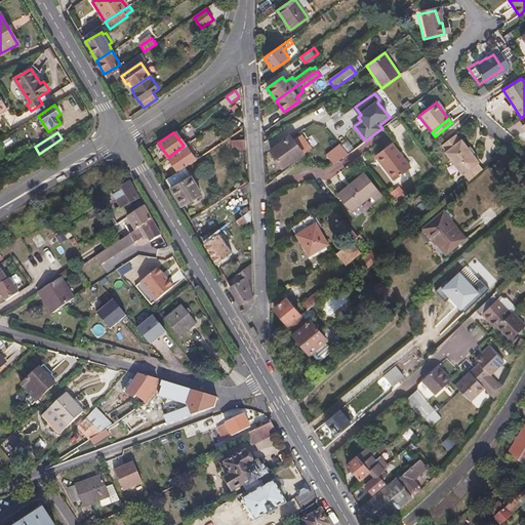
[(448,150),(447,151),(463,172),(466,171),(479,161),(481,160),(465,138),(463,139),(458,132),(444,144),(448,150)]
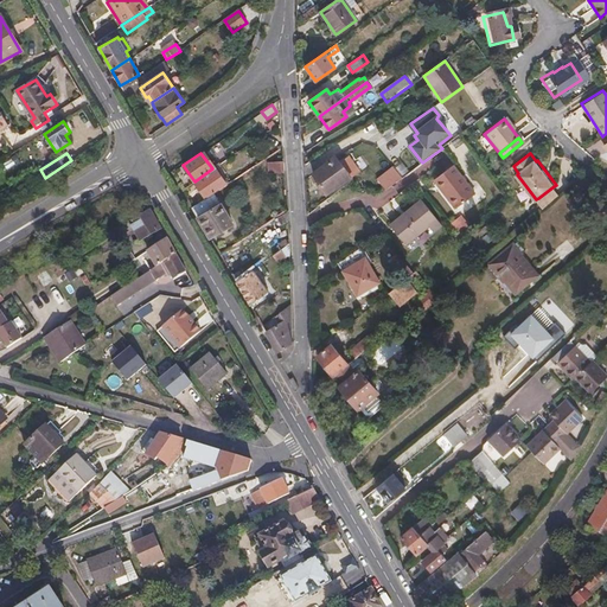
[(270,173),(285,172),(283,158),(276,158),(278,163),(269,163),(270,173)]
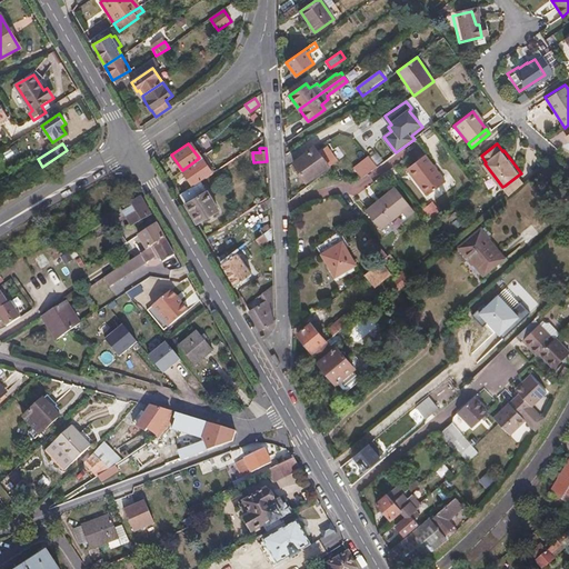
[(315,148),(293,163),(308,181),(336,160),(327,148),(319,153),(315,148)]
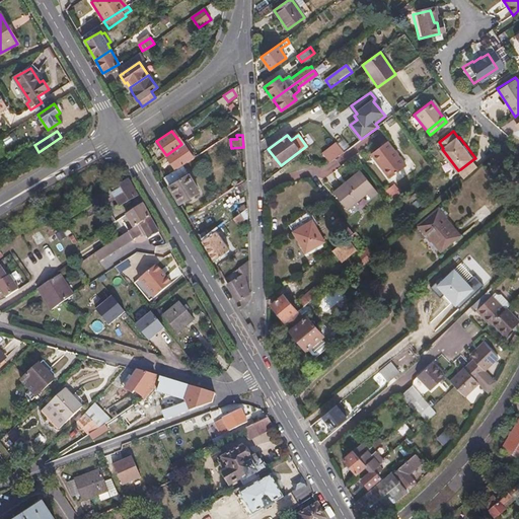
[(372,154),(389,178),(405,166),(388,142),(372,154)]
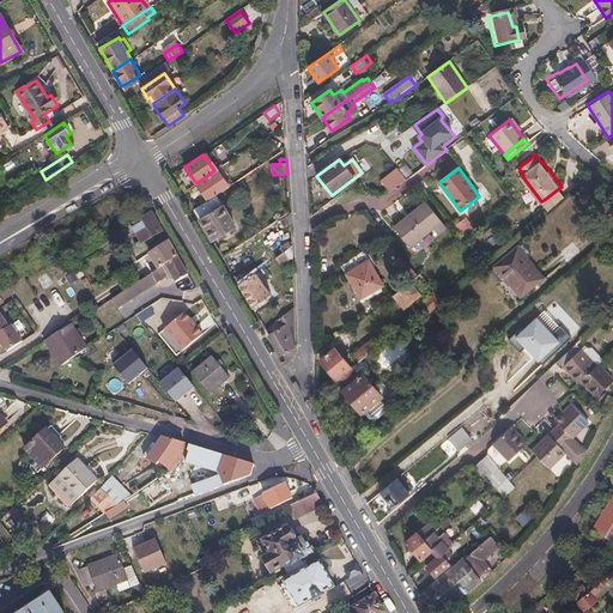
[(380,182),(388,193),(395,188),(406,180),(398,169),(380,182)]
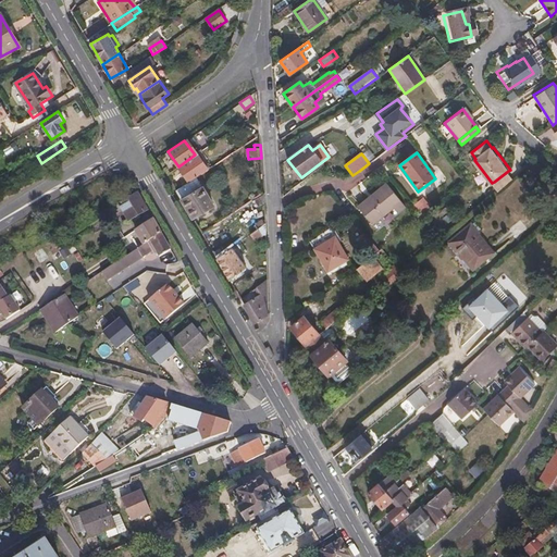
[(194,178),(205,171),(195,155),(178,166),(188,182),(194,178)]
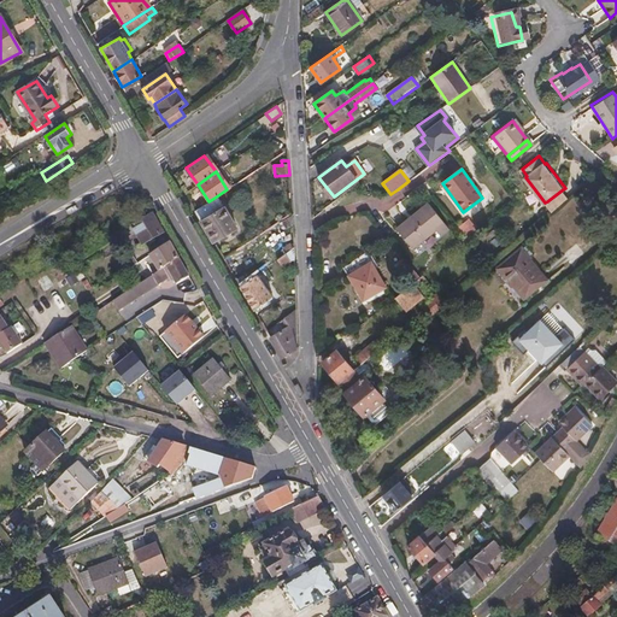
[(547,201),(553,211),(569,198),(563,189),(547,201)]
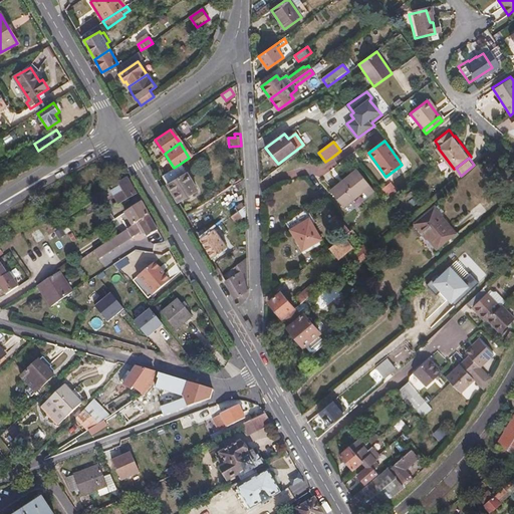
[(185,174),(179,165),(174,168),(163,176),(178,201),(197,190),(187,173),(185,174)]
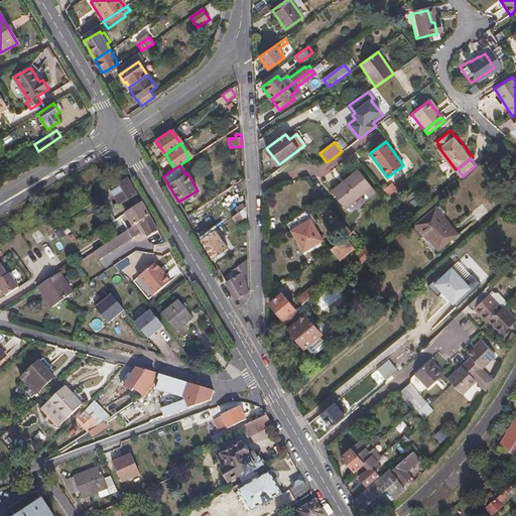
[(346,181),(333,192),(344,208),(371,186),(358,168),(345,178),(346,181)]
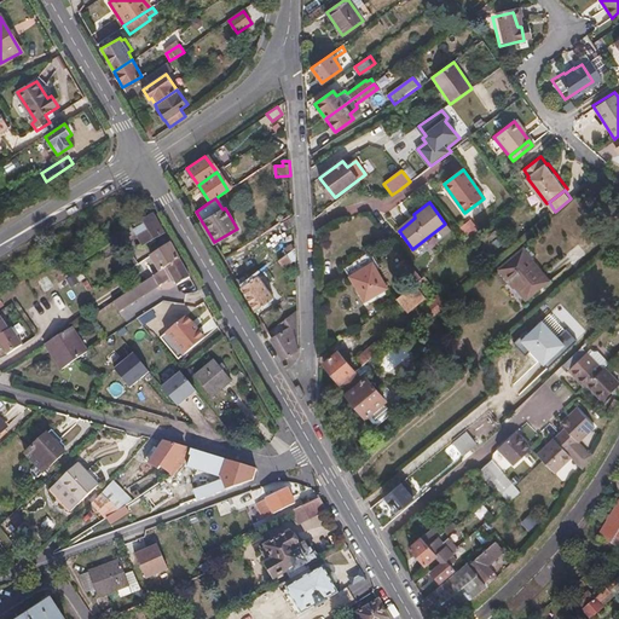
[(144,246),(163,233),(152,214),(144,220),(132,227),(144,246)]
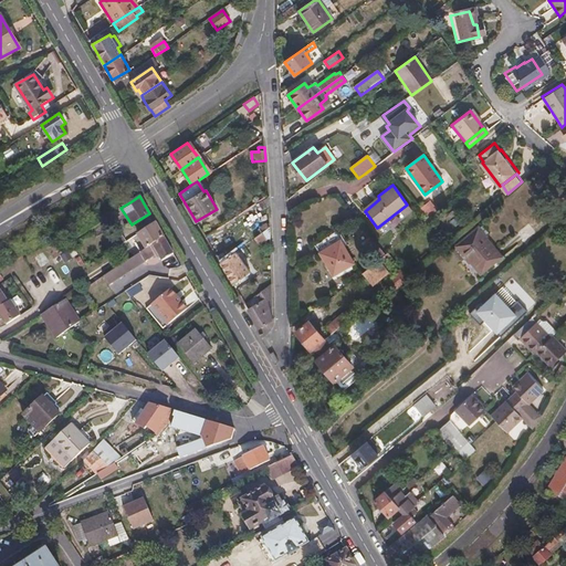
[(255,205),(258,208),(268,202),(268,196),(255,205)]
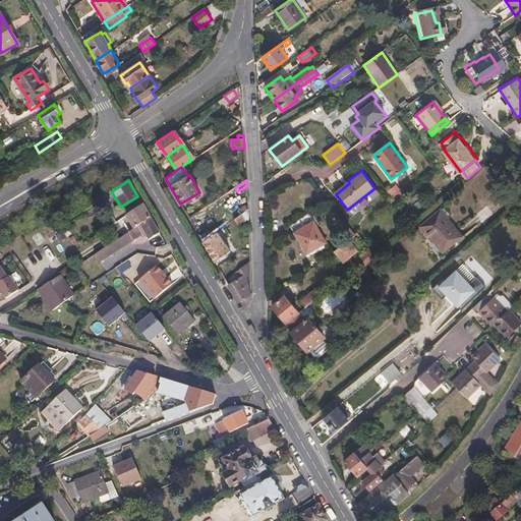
[(390,189),(388,186),(385,189),(394,200),(402,193),(396,184),(390,189)]
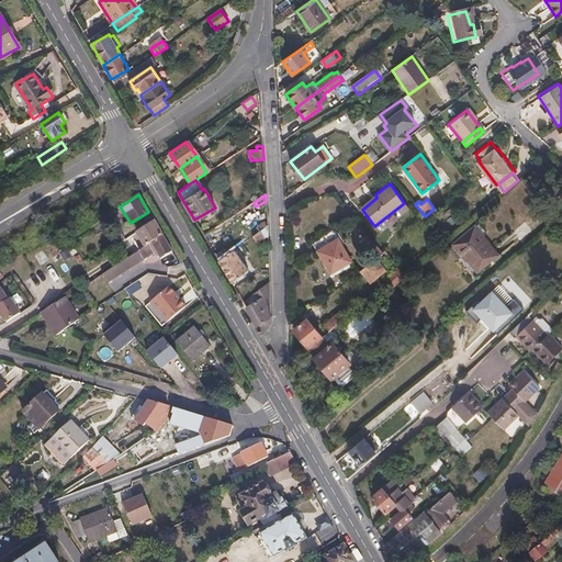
[(256,206),(254,203),(247,206),(254,215),(259,211),(256,206)]
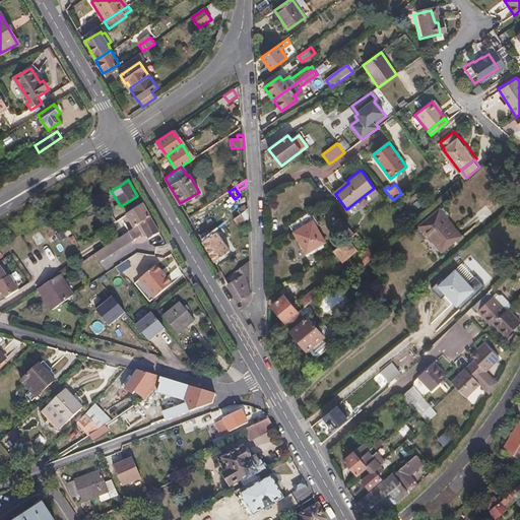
[(129,212),(138,225),(149,218),(141,204),(129,212)]
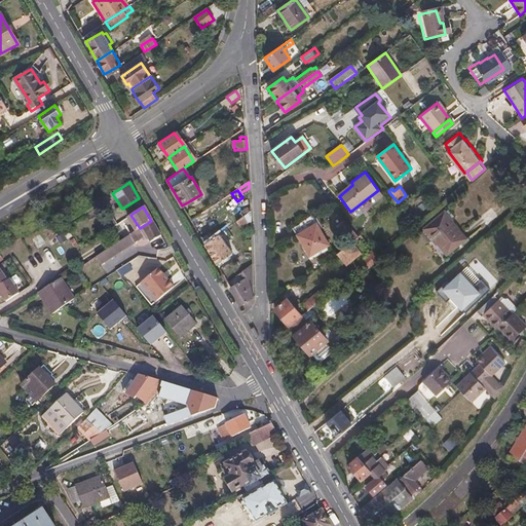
[(241,228),(251,222),(251,211),(236,221),(241,228)]
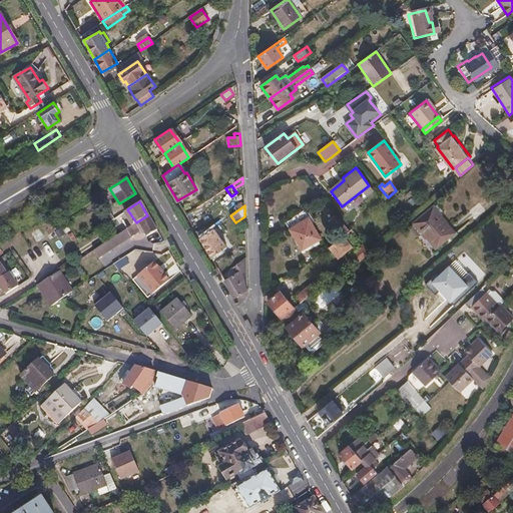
[(96,220),(100,227),(113,218),(109,211),(96,220)]
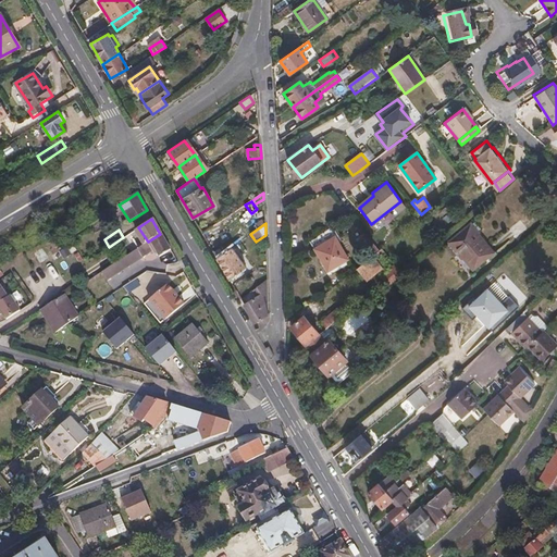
[(330,230),(310,243),(329,271),(348,259),(338,244),(342,242),(334,231),(332,232),(330,230)]
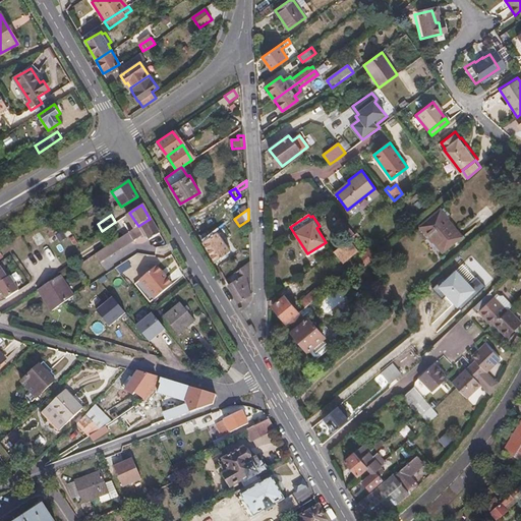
[(462,238),(443,216),(423,233),(443,255),(462,238)]
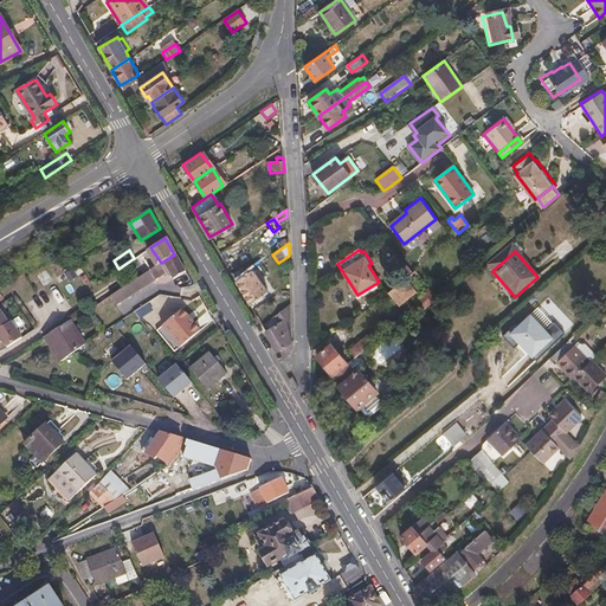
[(161,263),(110,295),(116,304),(166,272),(167,275),(169,274),(173,279),(185,272),(174,255),(161,263)]
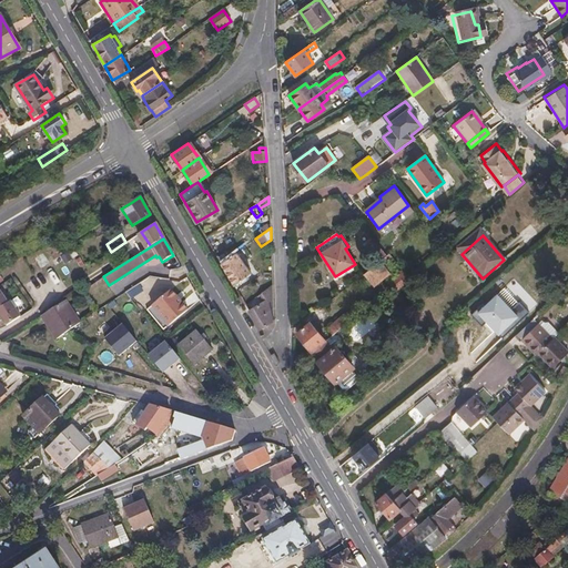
[(220,264),(233,285),(252,273),(236,252),(220,264)]
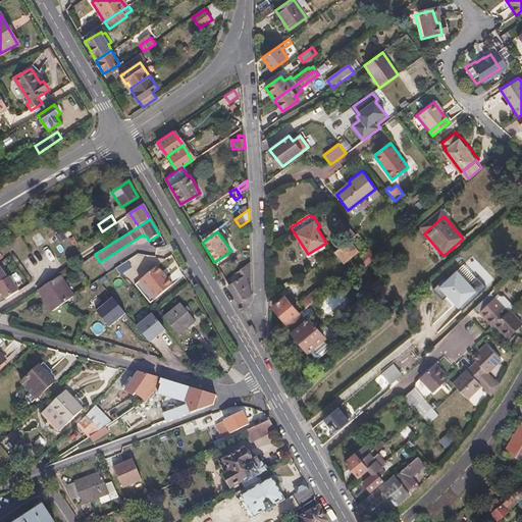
[(333,252),(343,263),(357,252),(352,245),(361,237),(357,232),(355,235),(333,252)]
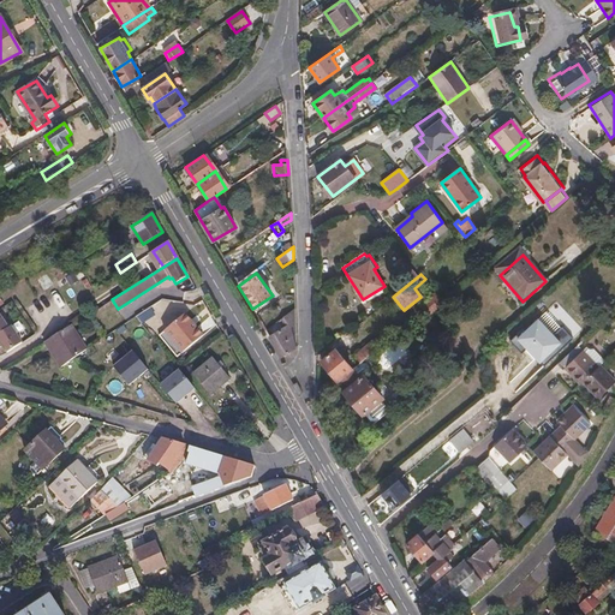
[(445,303),(437,294),(428,302),(435,311),(445,303)]
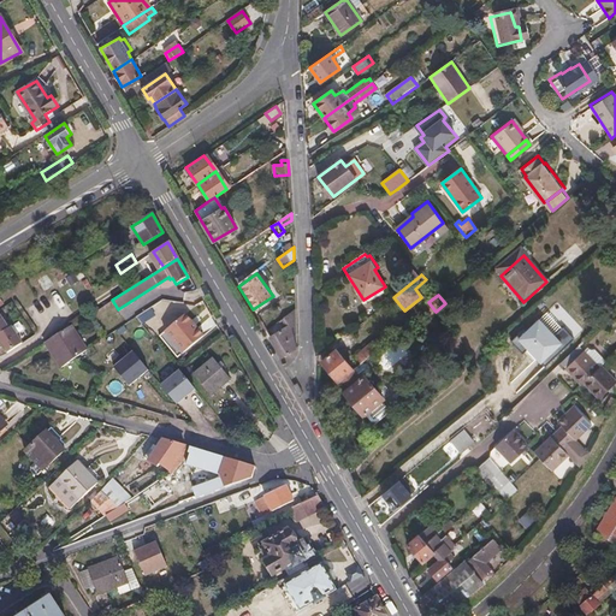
[(296,349),(295,308),(284,317),(289,326),(268,337),(282,359),(296,349)]
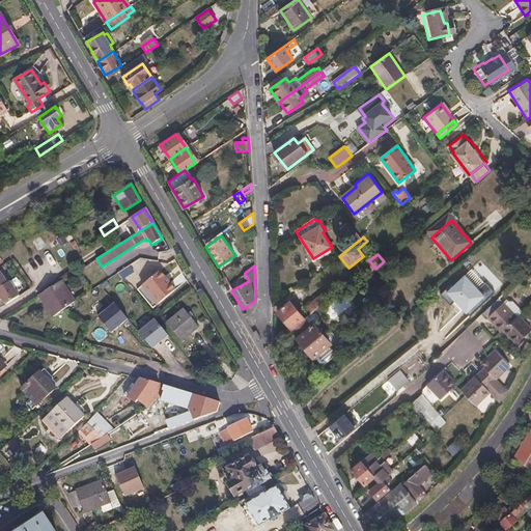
[(160,270),(140,286),(156,306),(175,289),(160,270)]
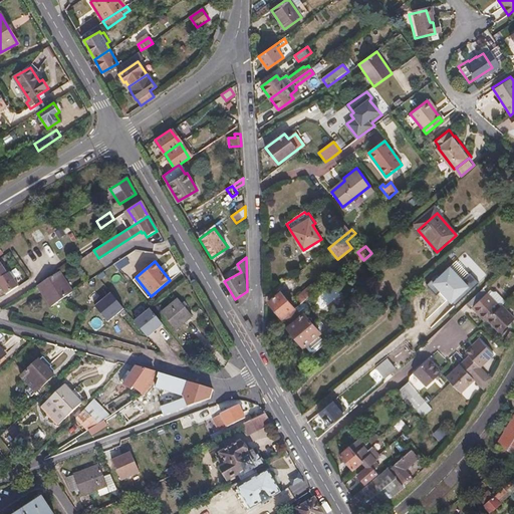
[(470,287),(450,266),(433,282),(452,303),(470,287)]
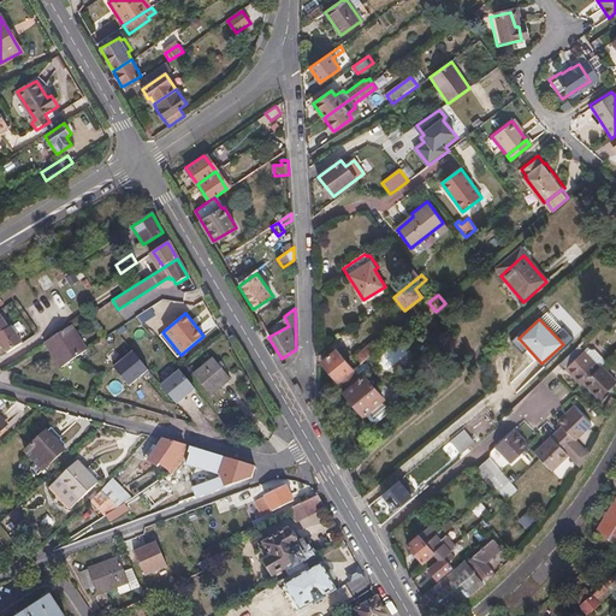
[(7,326),(0,330),(0,345),(5,354),(23,343),(11,324),(7,326)]
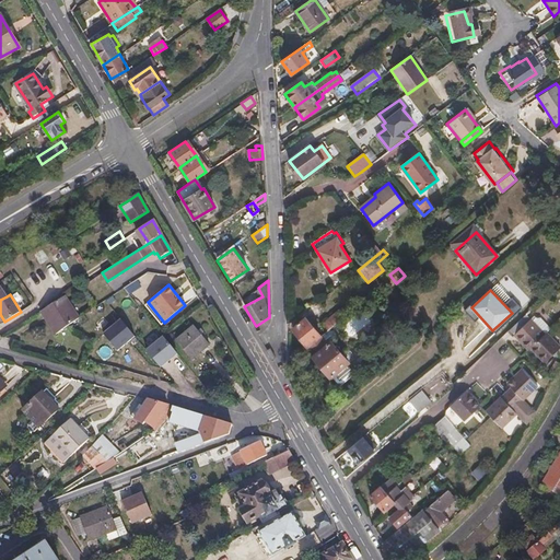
[(62,298),(41,312),(56,334),(67,327),(77,319),(62,298)]
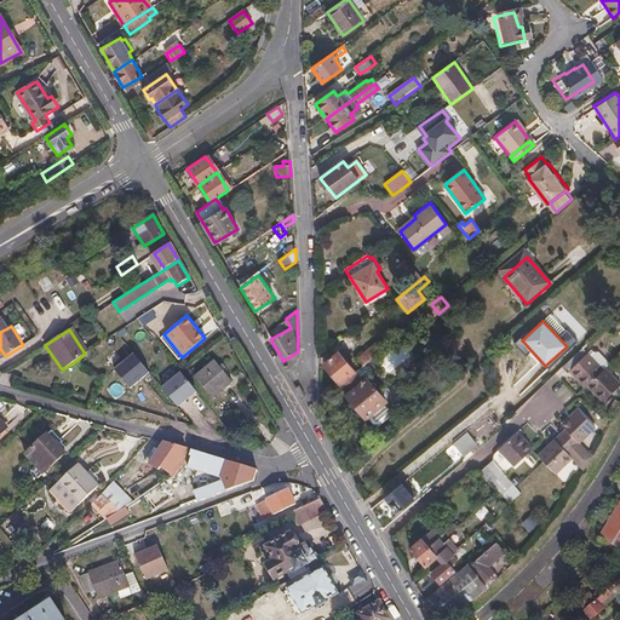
[(377,343),(363,355),(368,361),(382,350),(377,343)]
